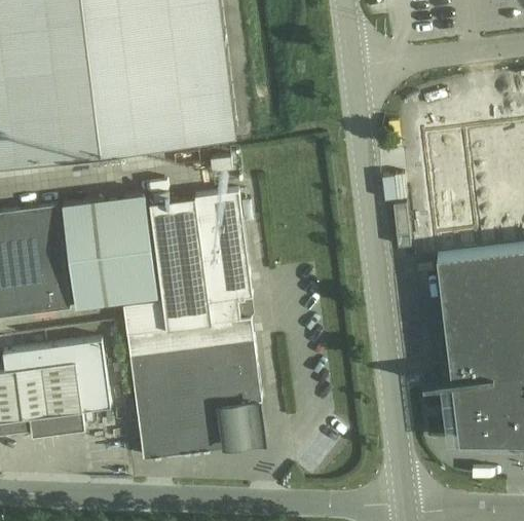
[(0,161),(235,132),(219,0),(0,0),(0,161)]
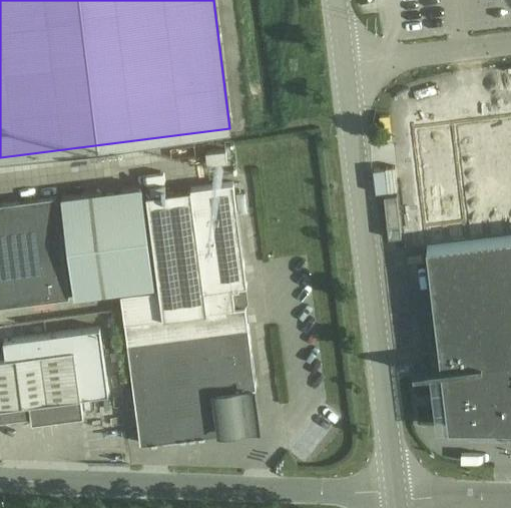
[(510,81),(492,85),(494,96),(510,92),(510,81)]
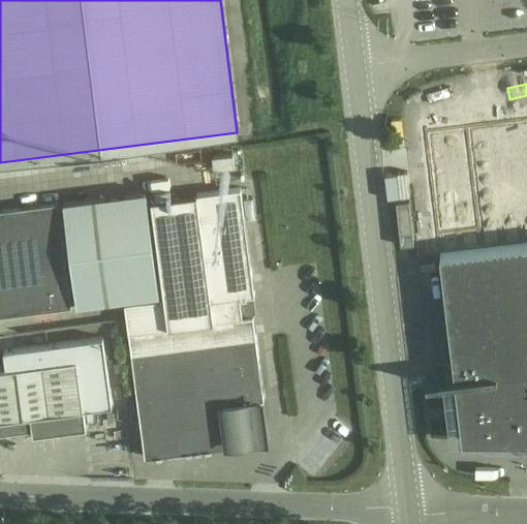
[(210,161),(212,174),(237,171),(235,158),(210,161)]
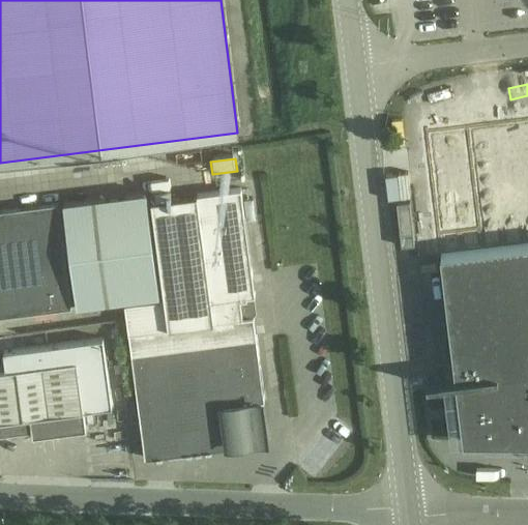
[(252,321),(241,323),(238,304),(245,304),(244,301),(254,300),(239,194),(149,205),(163,303),(123,309),(127,338),(143,463),(227,451),(227,446),(265,442),(260,405),(263,405),(252,321)]
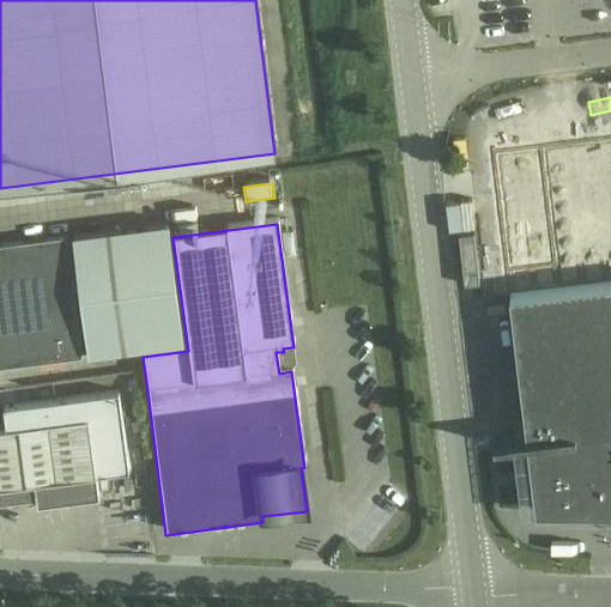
[(0,371),(80,360),(80,356),(86,354),(86,359),(182,347),(167,228),(72,240),(72,244),(66,246),(65,240),(0,248),(0,371)]
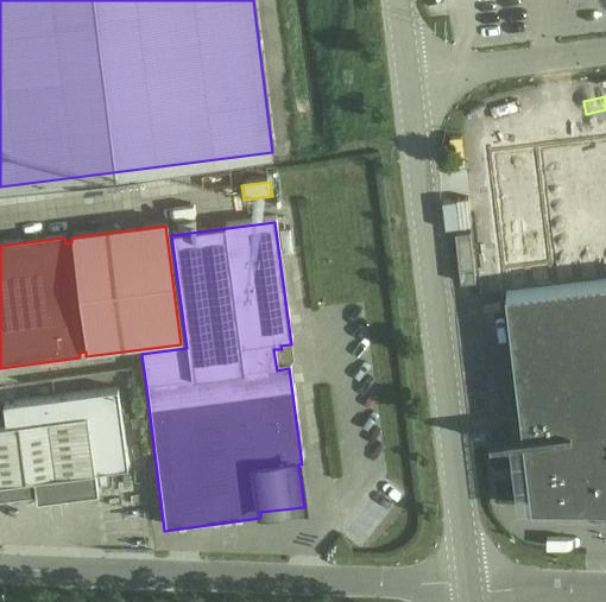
[(468,236),(453,239),(459,287),(473,286),(468,236)]
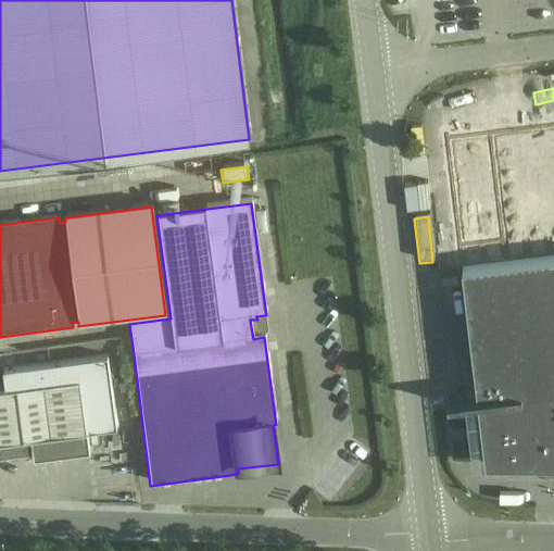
[(553,261),(460,273),(475,396),(445,400),(445,404),(476,400),(483,468),(553,470),(553,261)]
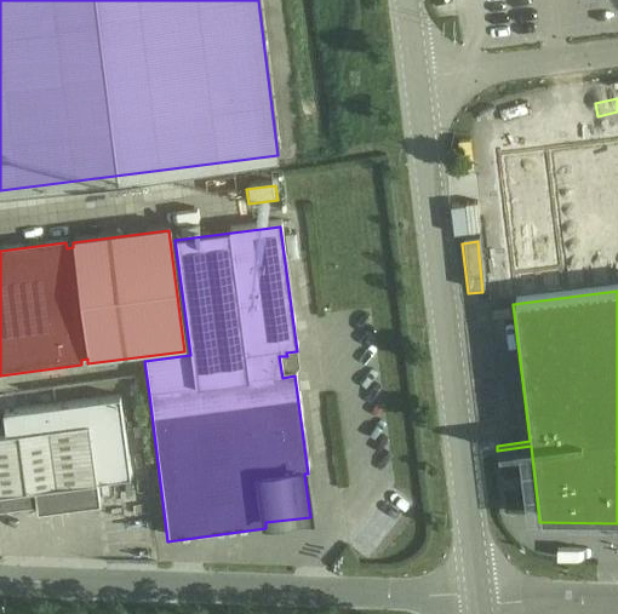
[(132,384),(118,386),(120,400),(135,399),(132,384)]
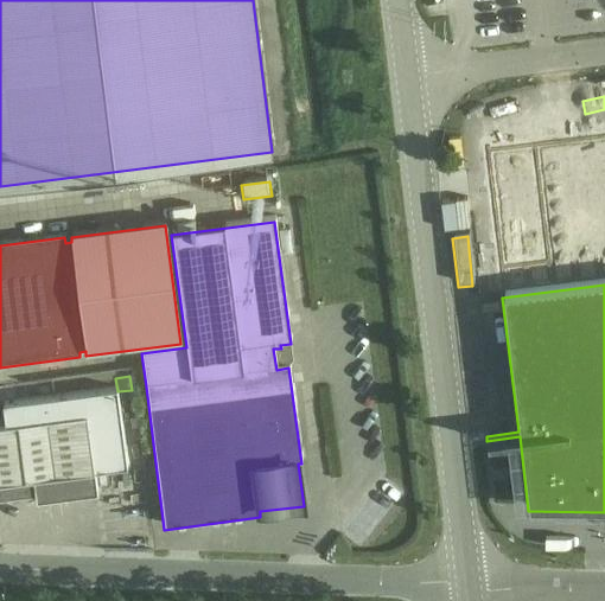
[(96,498),(94,474),(126,471),(116,392),(2,408),(5,428),(0,429),(0,504),(34,499),(36,506),(96,498)]
